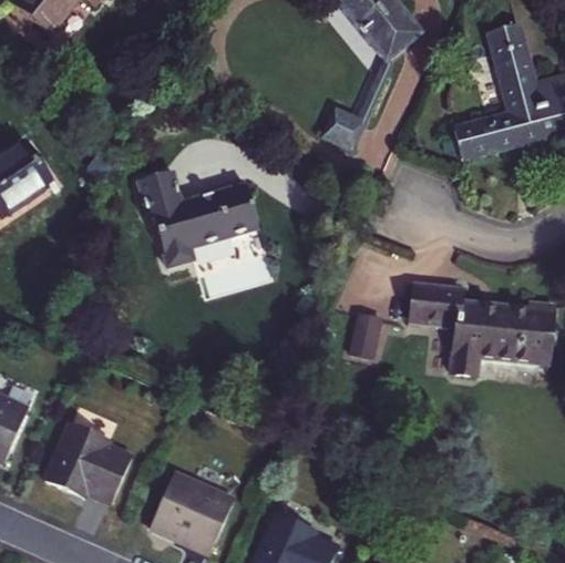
[(17,0),(14,2),(49,31),(75,0),(84,0),(93,8),(100,0),(17,0)]
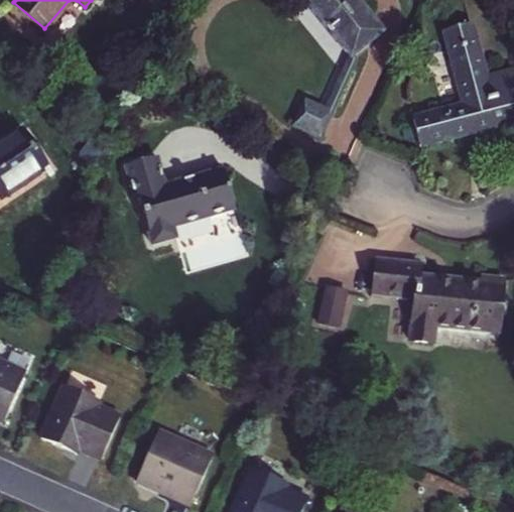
[(320,0),(315,4),(354,51),(381,29),(356,0),(320,0)]
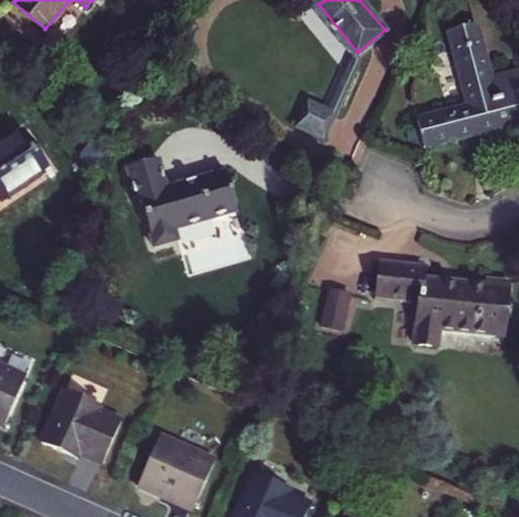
[(429,142),(518,118),(518,73),(487,81),(472,24),(451,30),(471,103),(422,116),(429,142)]
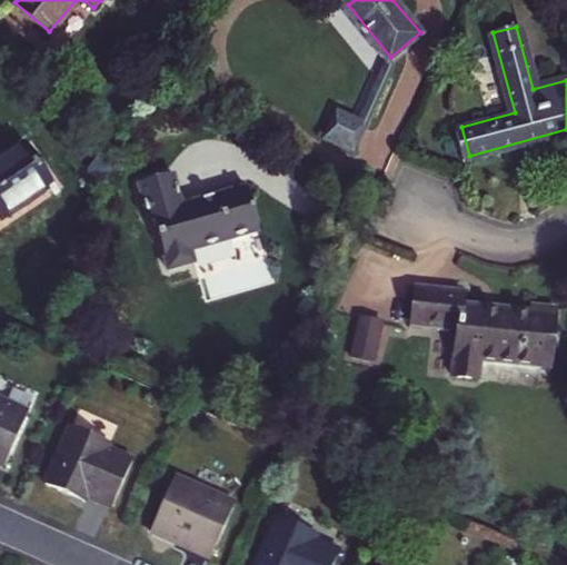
[(368,121),(338,107),(325,138),(355,151),(368,121)]
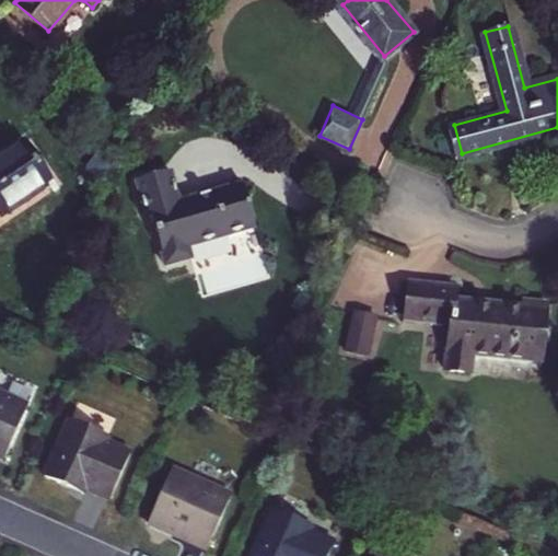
[(24,138),(0,154),(0,205),(7,215),(55,182),(24,138)]
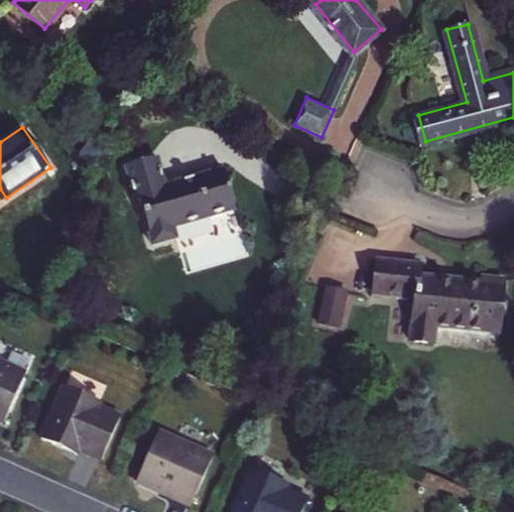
[(94,167),(106,153),(89,139),(77,154),(94,167)]
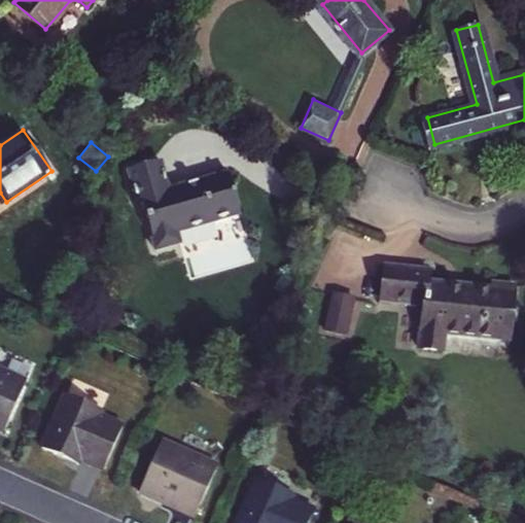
[(243,212),(231,172),(169,190),(161,161),(132,169),(141,199),(145,198),(162,251),(184,244),(181,231),(243,212)]
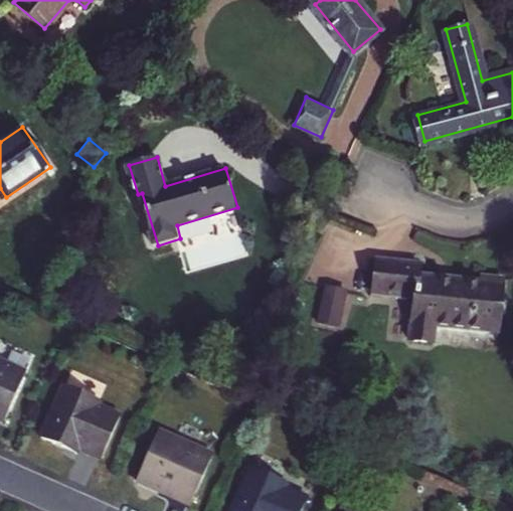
[(377,294),(414,298),(416,278),(418,264),(381,260),(377,294)]
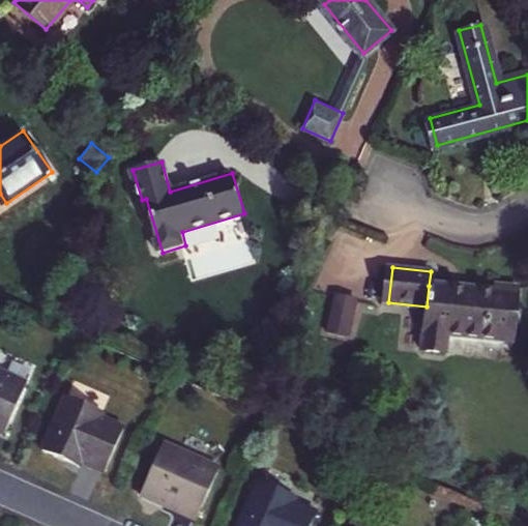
[(497,294),(429,286),(427,307),(421,348),(446,351),(448,330),(516,338),(521,290),(498,287),(497,294)]
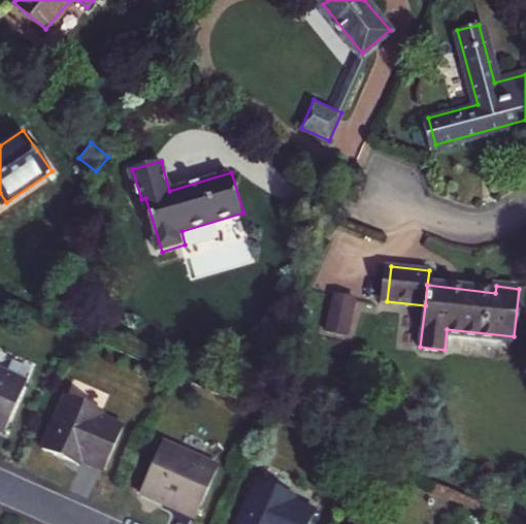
[(355,298),(335,294),(328,329),(348,333),(355,298)]
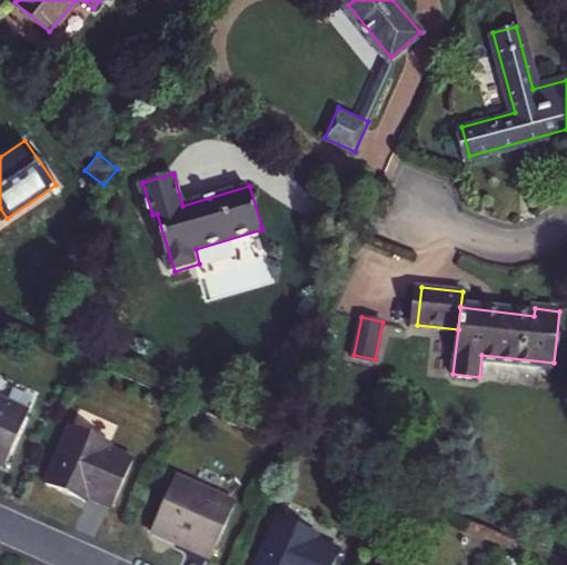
[(27,412),(0,398),(0,462),(3,464),(27,412)]
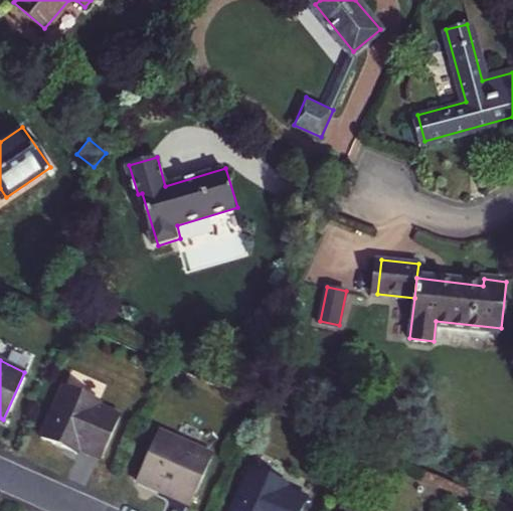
[(96,399),(63,384),(39,438),(61,448),(64,440),(99,456),(117,415),(93,405),(96,399)]
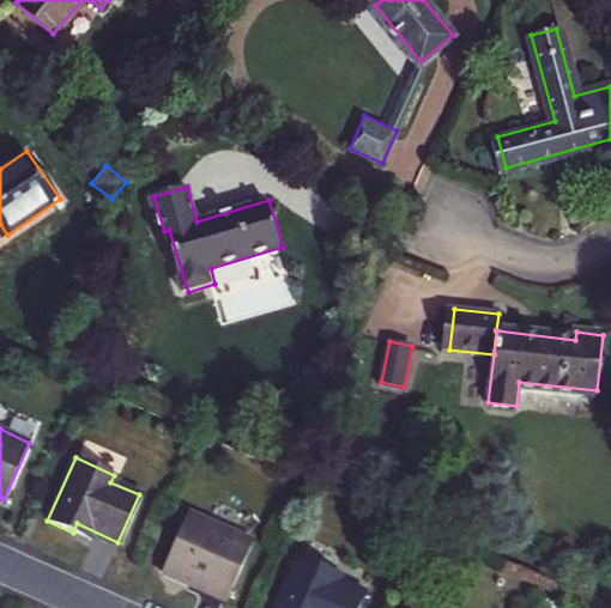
[(248,542),(187,514),(162,570),(223,597),(248,542)]
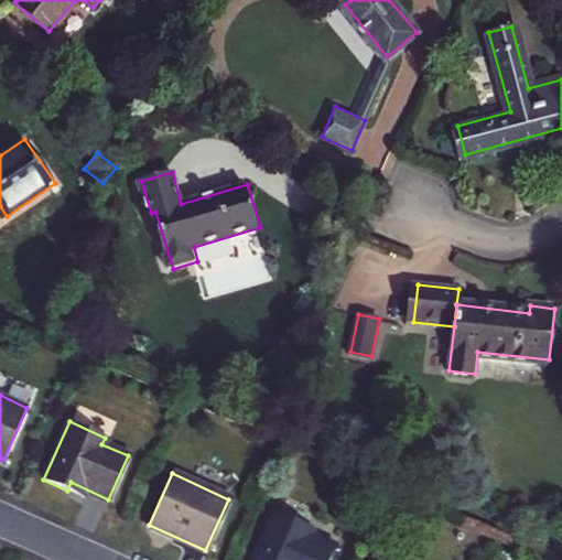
[(313,528),(272,510),(250,559),(324,559),(331,545),(310,536),(313,528)]
